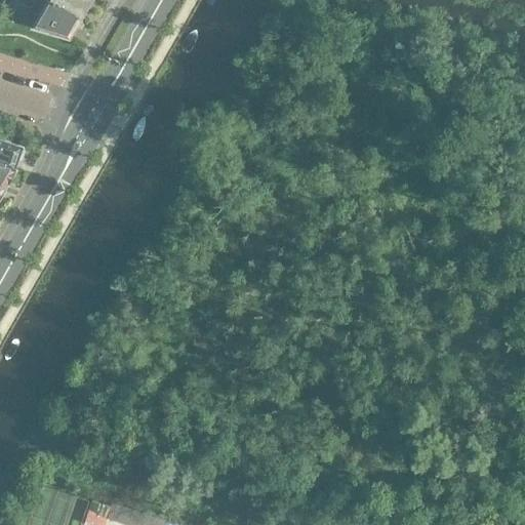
[(13,23),(32,27),(71,38),(75,30),(79,29),(82,23),(81,19),(48,0),(37,0),(33,7),(17,3),(12,18),(14,18),(13,23)]
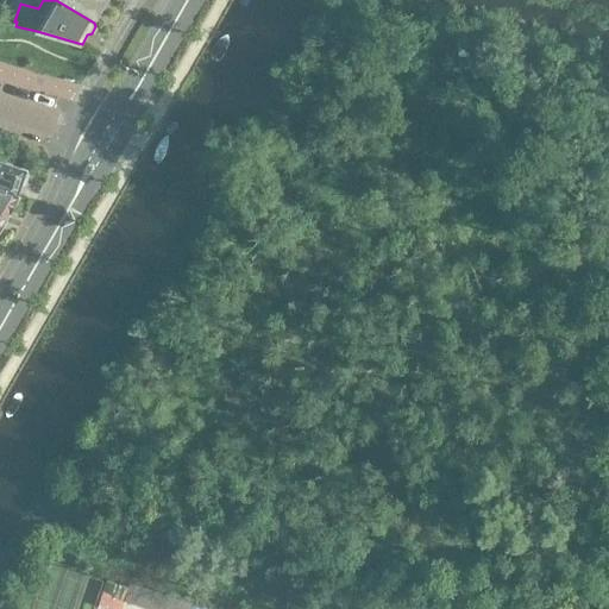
[(56,0),(94,23),(101,10),(106,10),(108,6),(110,2),(108,0),(56,0)]
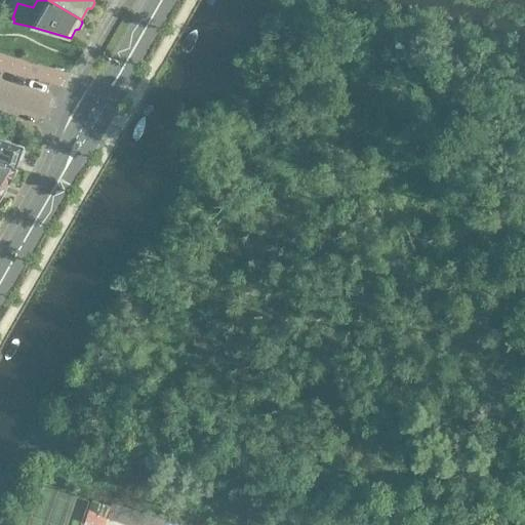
[(0,164),(16,170),(16,169),(19,161),(22,157),(25,151),(25,147),(0,137),(0,164)]
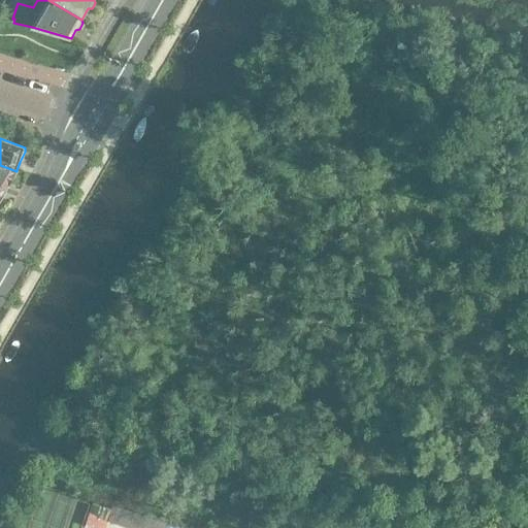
[(0,187),(6,190),(17,171),(0,165),(0,187)]
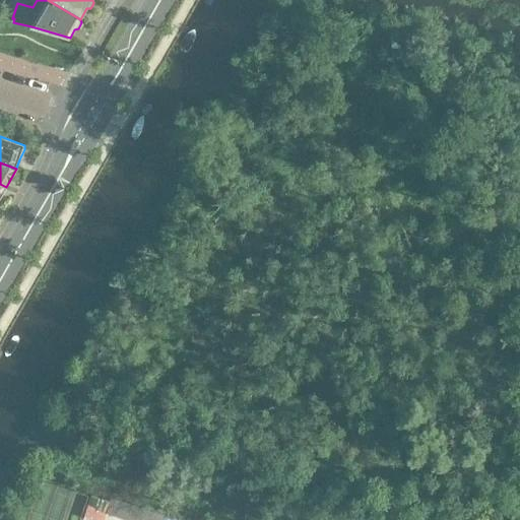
[(88,519),(103,519),(110,502),(91,495),(83,518),(88,519)]
